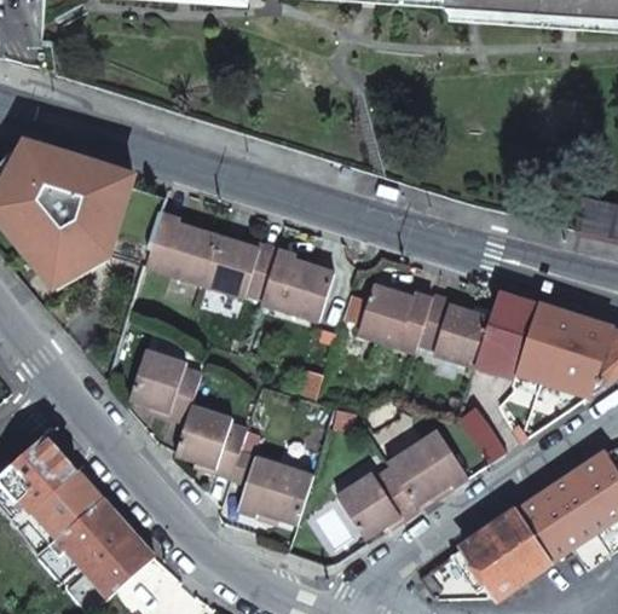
[(449,0),(449,11),(617,23),(617,0),(449,0)]
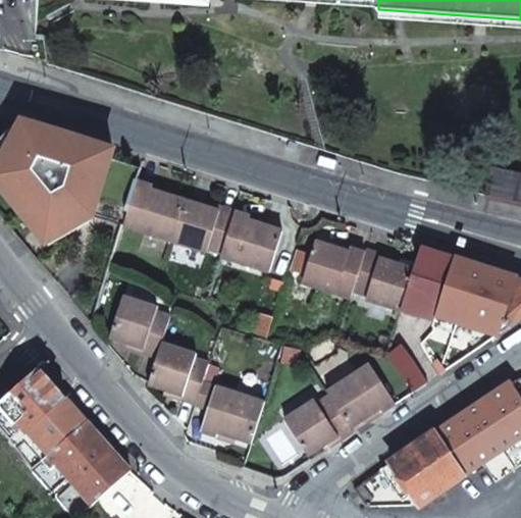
[(22,206),(37,223),(35,225),(46,240),(83,210),(92,213),(112,147),(22,119),(0,160),(0,177),(10,191),(8,192),(20,208),(22,206)]
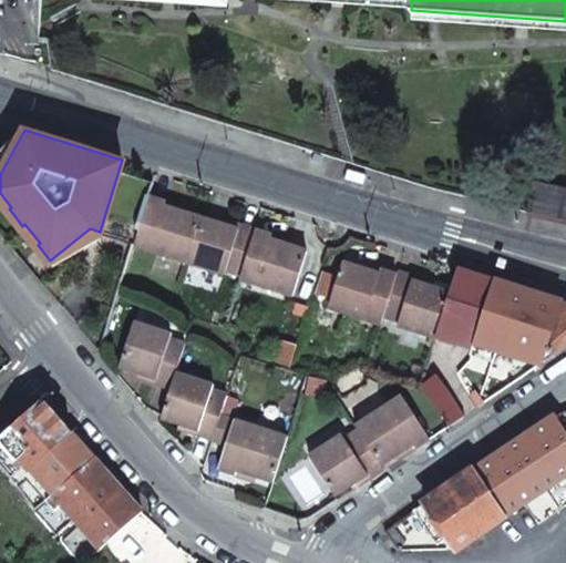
[(565,184),(533,175),(526,208),(565,218),(565,184)]
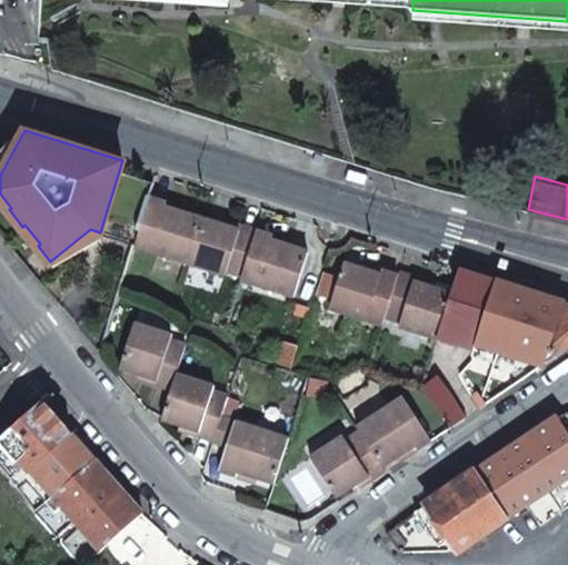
[(166,199),(149,194),(138,227),(133,243),(187,259),(201,215),(165,204),(166,199)]
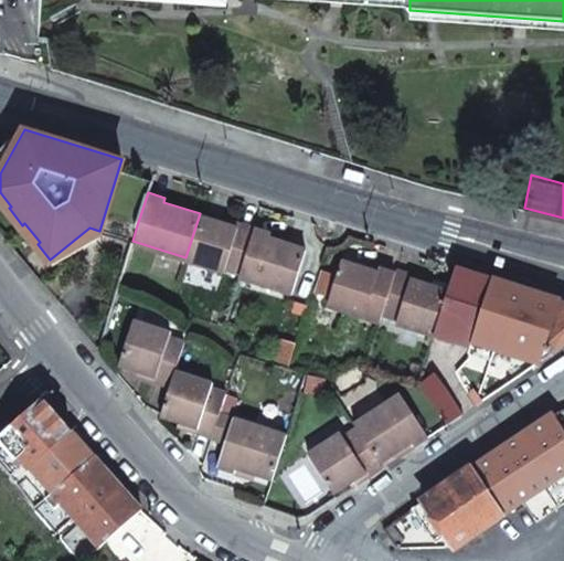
[(236,224),(200,213),(185,257),(223,270),(224,265),(240,270),(253,225),(237,221),(236,224)]
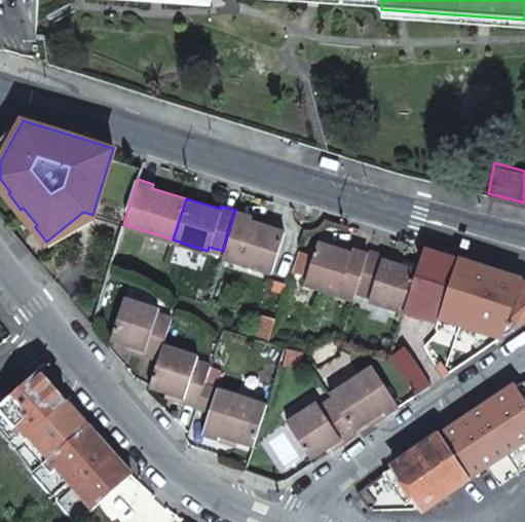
[(251,215),(235,210),(223,251),(222,255),(270,270),(284,229),(250,219),(251,215)]
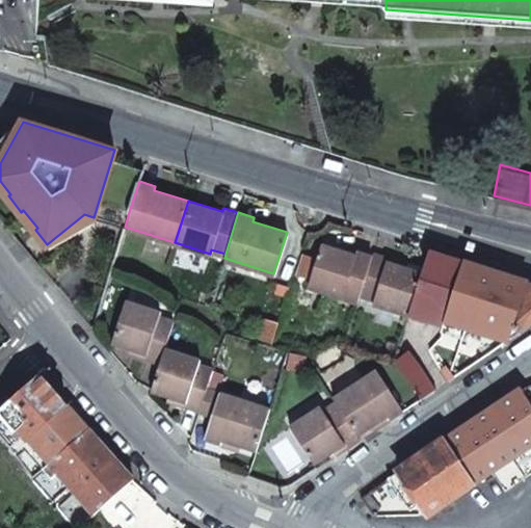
[(337,247),(320,242),(308,285),(343,295),(344,291),(357,296),(359,293),(371,254),(355,249),(354,254),(337,247)]
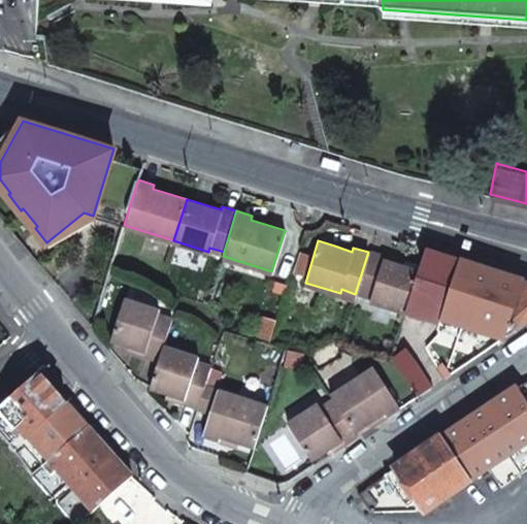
[(334,246),(352,252),(353,248),(354,246),(336,240),(334,246)]
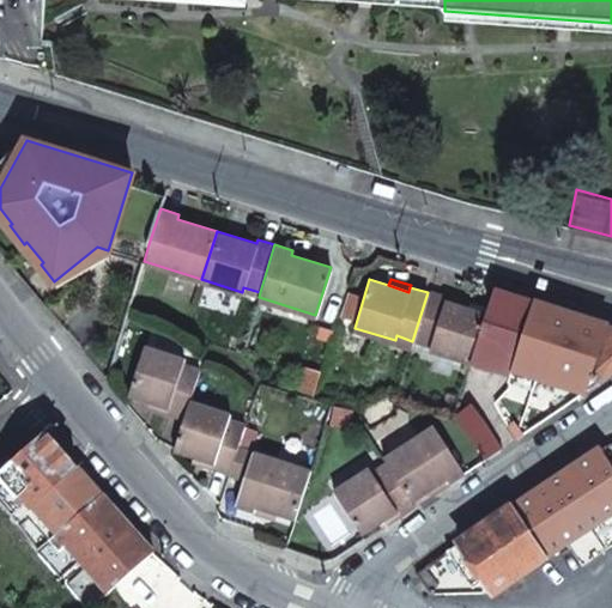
[(470,362),(509,374),(533,299),(494,286),(485,312),(470,360),(470,362)]
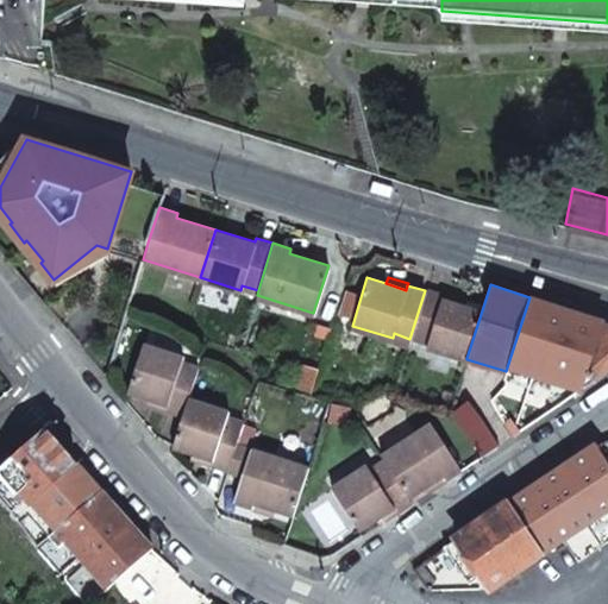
[(444,293),(426,288),(425,290),(411,335),(427,340),(426,345),(467,358),(482,310),(480,309),(443,297),(444,293)]
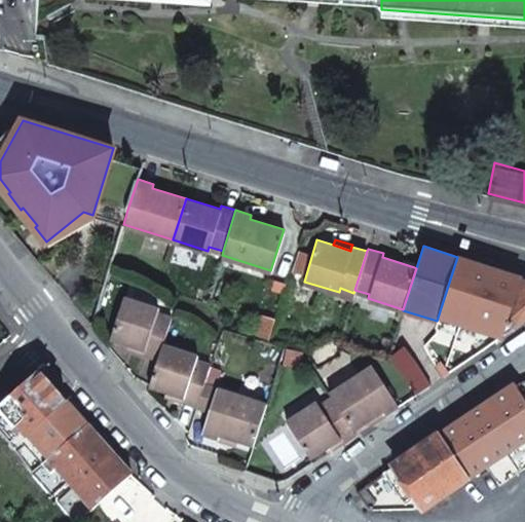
[(383,253),(382,257),(414,267),(415,262),(383,252),(383,253)]
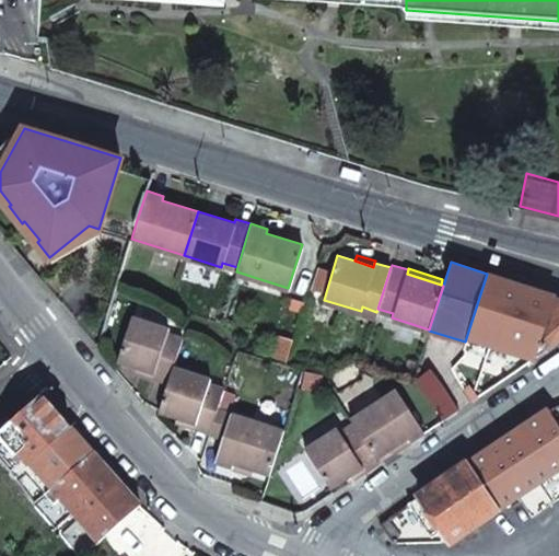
[(495,345),(533,357),(539,342),(547,347),(558,338),(558,296),(487,274),(465,342),(477,346),(478,340),(488,344),(487,348),(493,350),(495,345)]
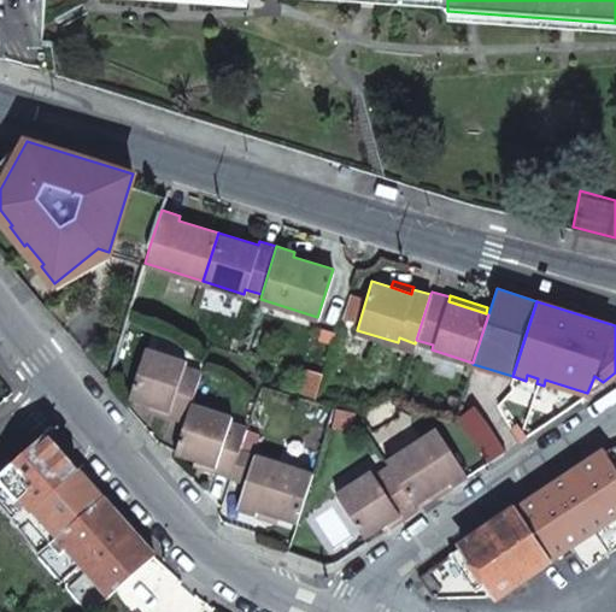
[(186,360),(146,347),(129,395),(169,409),(166,412),(185,418),(191,402),(201,370),(185,365),(186,360)]
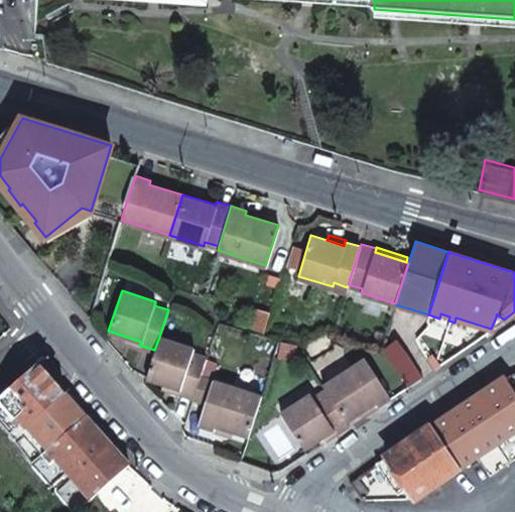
[(262,332),(269,310),(258,306),(251,329),(262,332)]
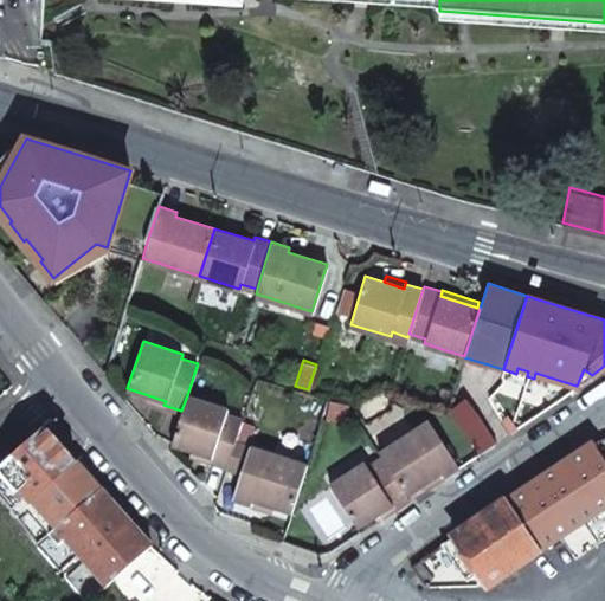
[(227,407),(187,395),(181,411),(172,441),(211,454),(208,459),(226,465),(235,440),(242,418),(225,413),(227,407)]
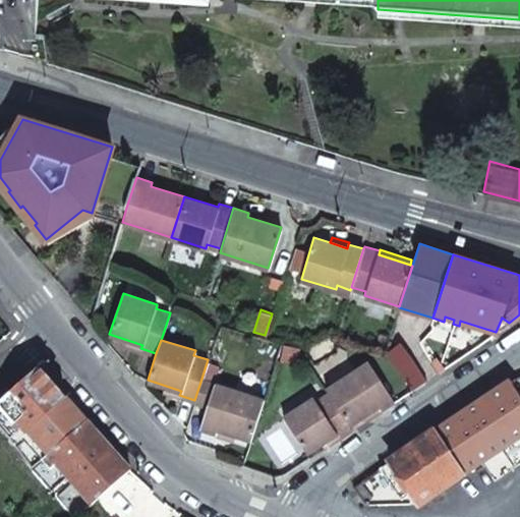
[(387,349),(411,389),(426,378),(413,355),(398,340),(387,349)]
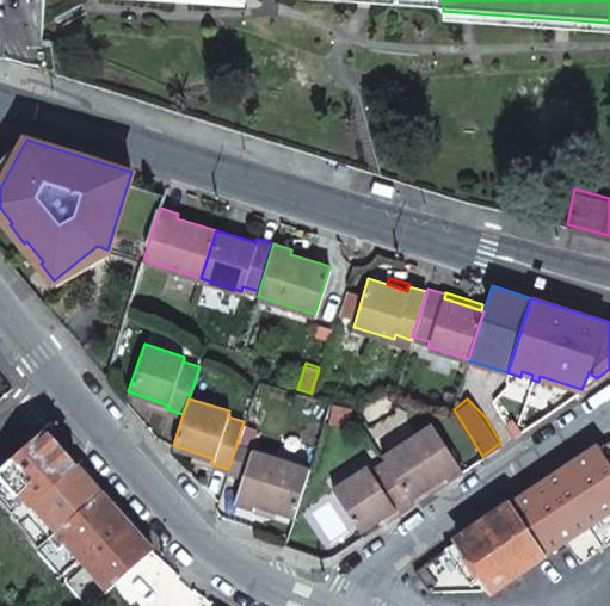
[(432,422),(383,455),(386,459),(410,496),(444,474),(448,478),(462,468),(432,422)]
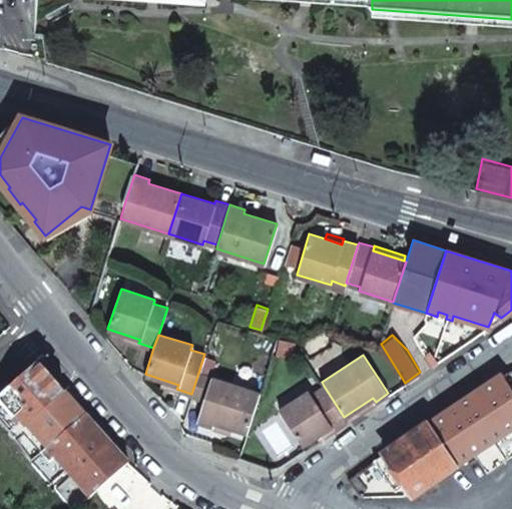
[(84,411),(38,358),(2,390),(0,391),(0,399),(17,420),(28,418),(46,440),(43,444),(46,447),(44,448),(51,457),(56,452),(63,459),(60,462),(63,466),(67,463),(92,492),(128,460),(84,411)]
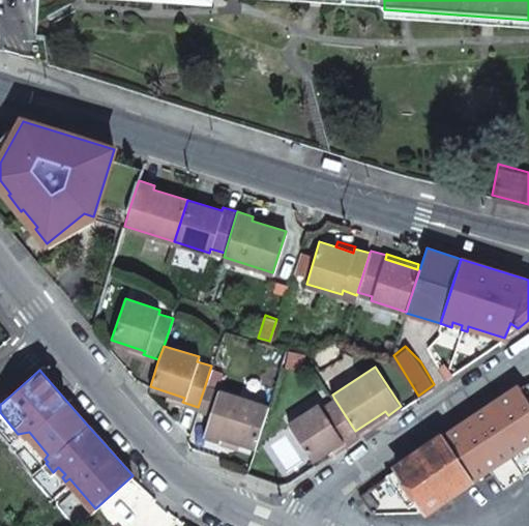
[(397,466),(427,509),(528,436),(528,379),(518,384),(397,466)]
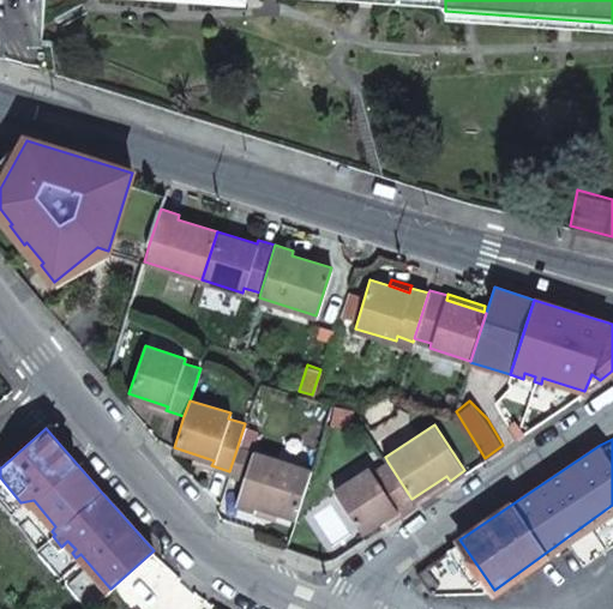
[(253,451),(238,446),(229,471),(246,476),(253,451)]
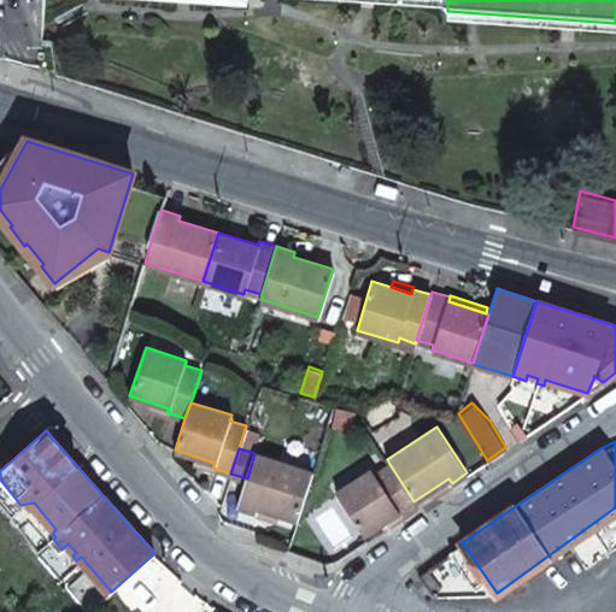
[(312,472),(254,453),(247,478),(238,506),(256,512),(257,507),(297,521),(312,472)]
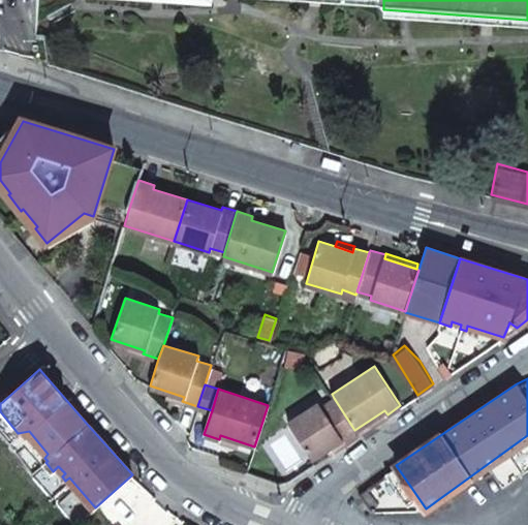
[(318,402),(287,422),(311,459),(341,439),(344,442),(358,434),(354,430),(334,398),(320,405),(318,402)]
